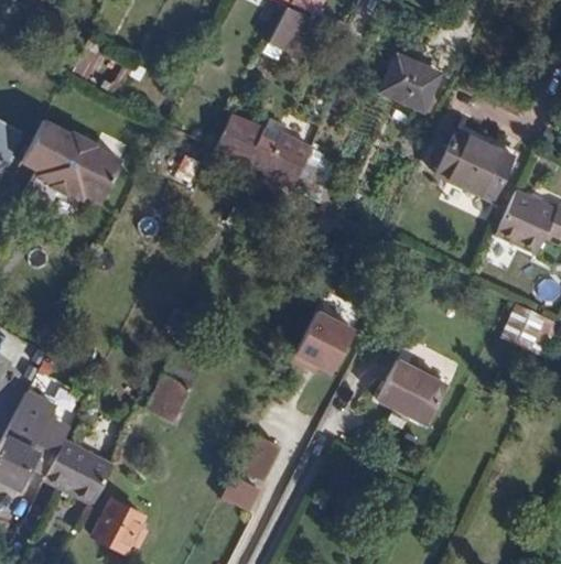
[(278,28),(308,42),(317,22),(288,7),(278,28)]
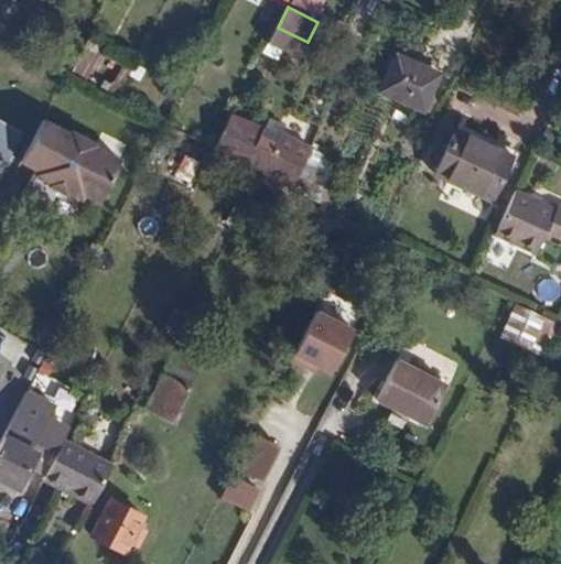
[(278,28),(269,43),(300,58),(308,42),(278,28)]
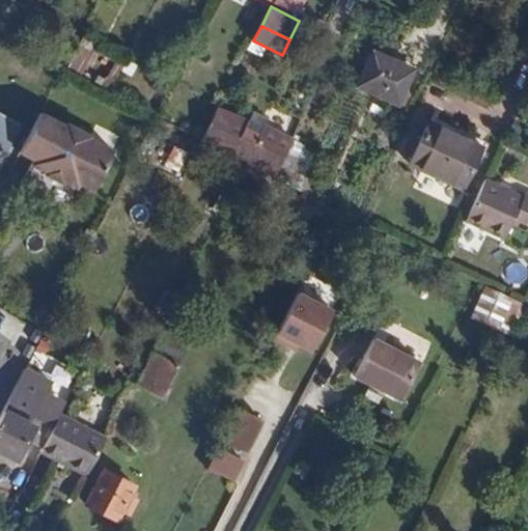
[(376,51),(360,83),(399,101),(414,68),(376,51)]
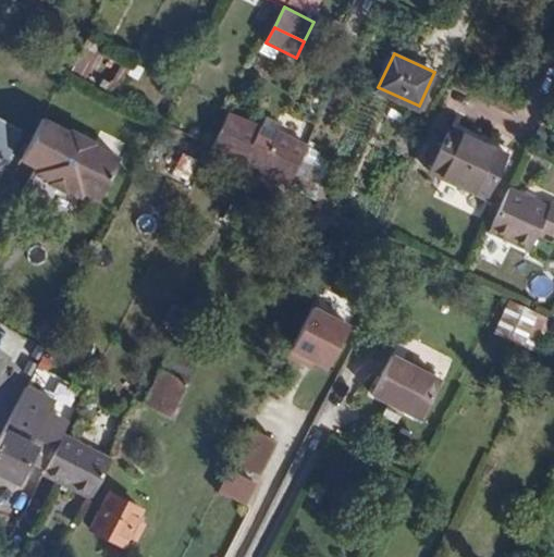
[(277,176),(279,180),(288,185),(307,146),(278,131),(273,139),(260,133),(261,128),(231,114),(216,146),(277,176)]
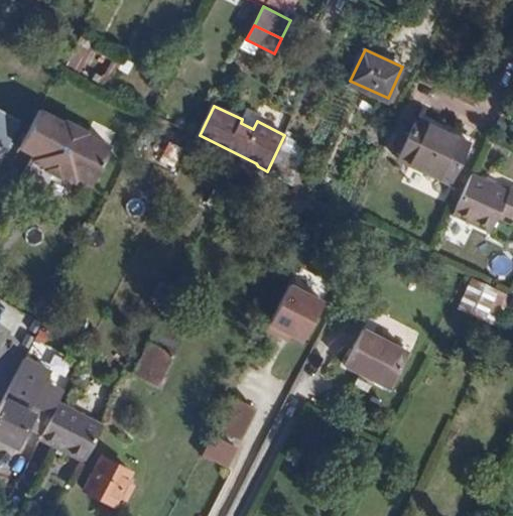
[(39,109),(20,146),(34,155),(32,160),(47,168),(46,170),(61,177),(62,175),(87,129),(68,118),(66,122),(39,109)]
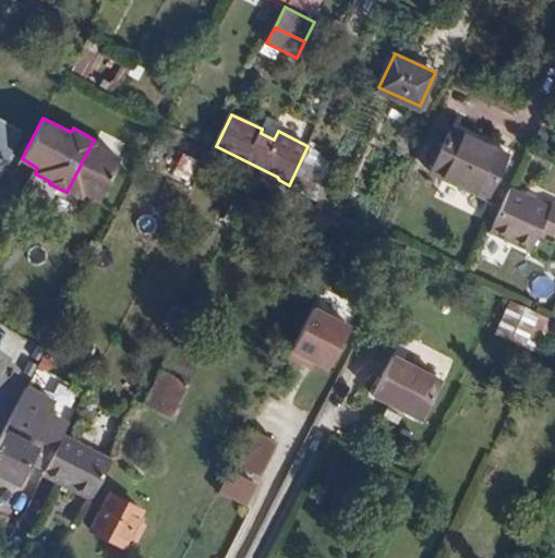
[(456,120),(453,124),(473,134),(475,130),(456,120)]
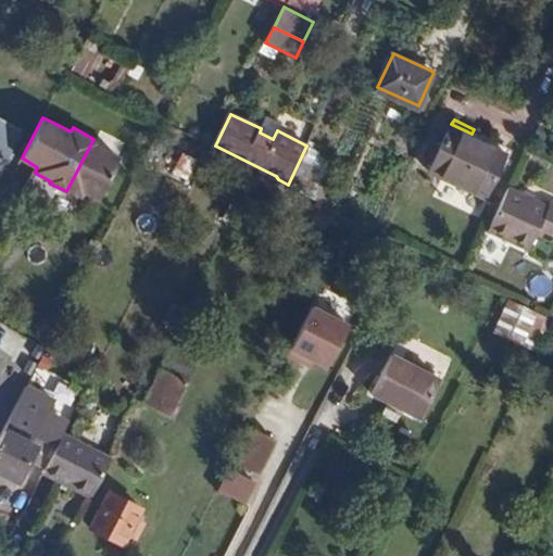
[(472,134),(451,124),(430,168),(486,196),(505,154),(469,138),(472,134)]
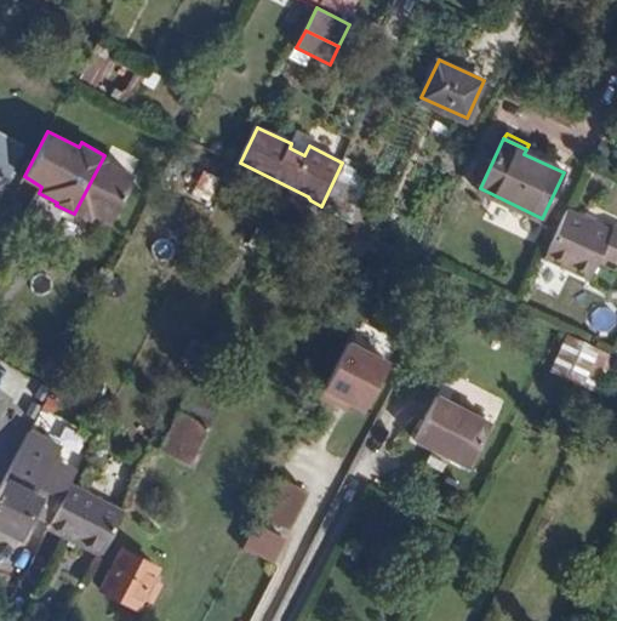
[(104,155),(75,211),(91,218),(95,214),(110,221),(133,175),(107,161),(108,157),(104,155)]
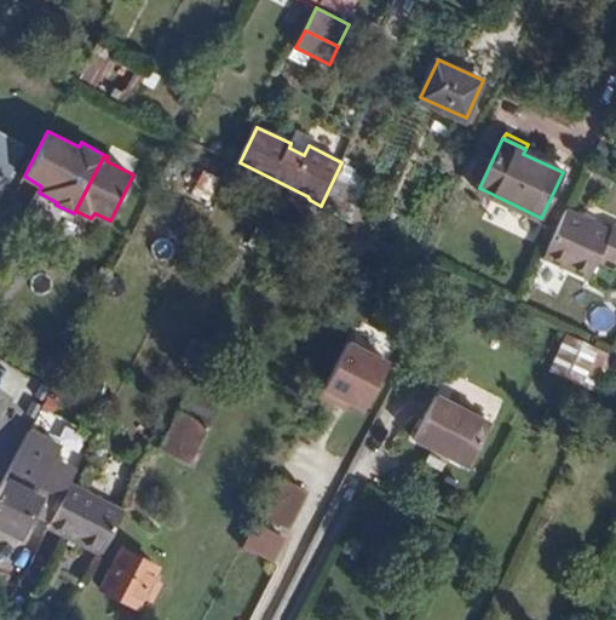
[(568,213),(545,258),(591,280),(599,264),(615,271),(615,228),(612,234),(568,213)]
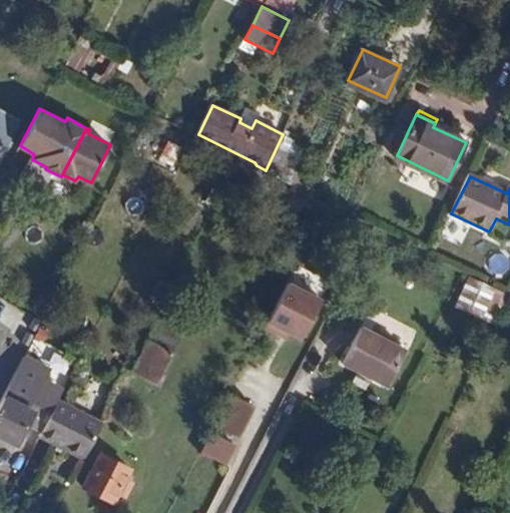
[(305,343),(325,299),(286,281),(265,324),(305,343)]
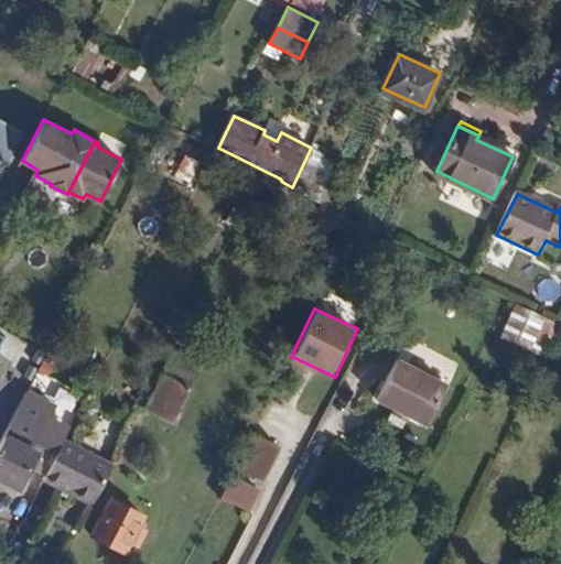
[(397,360),(376,401),(425,426),(446,387),(397,360)]
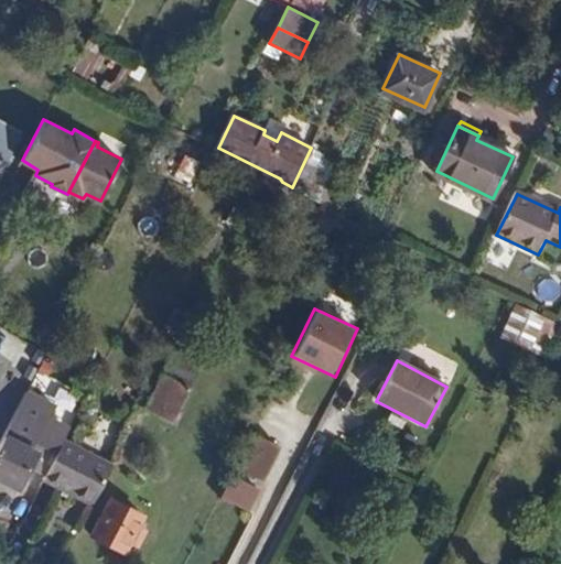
[(159,376),(142,410),(169,423),(186,389),(159,376)]
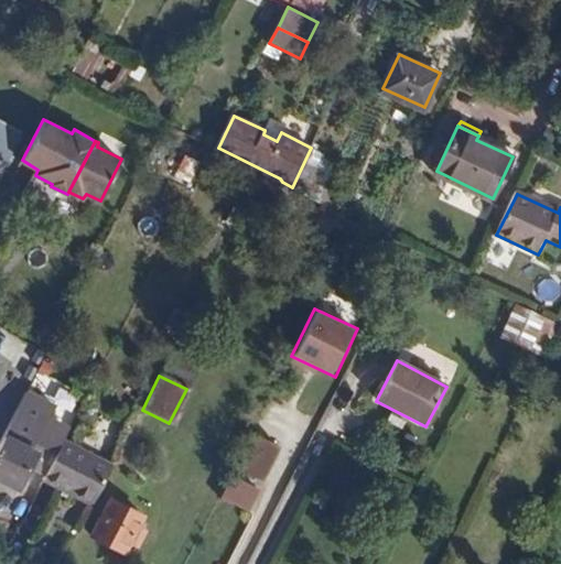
[(30,389),(0,445),(0,479),(17,488),(60,405),(30,389)]
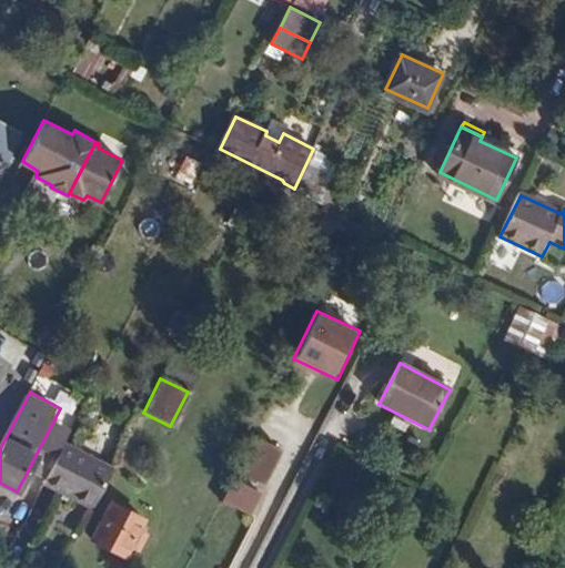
[(256,439),(239,475),(264,487),(282,453),(256,439)]
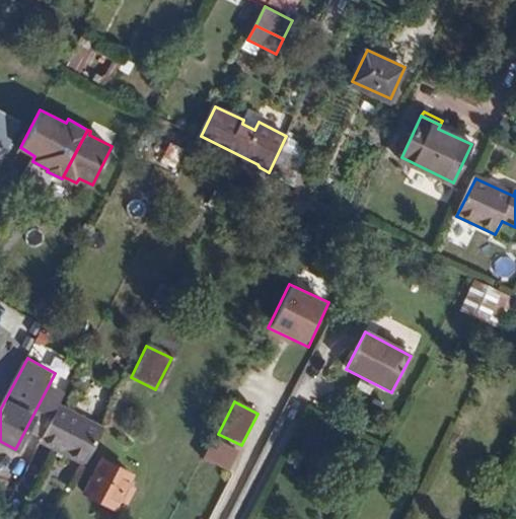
[(61,403),(43,440),(86,462),(105,426),(61,403)]
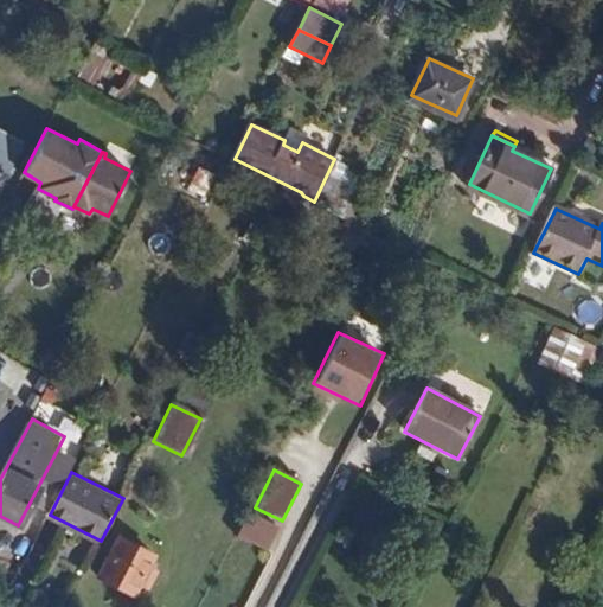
[(136,594),(140,587),(149,570),(156,555),(121,537),(101,576),(136,594)]
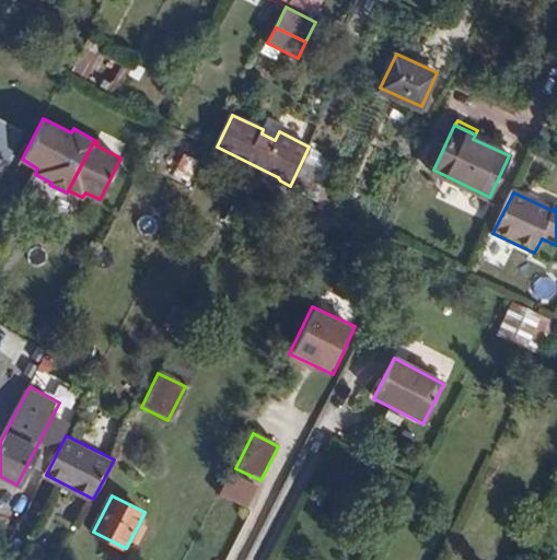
[(138,526),(129,541),(135,544),(143,528),(138,526)]
